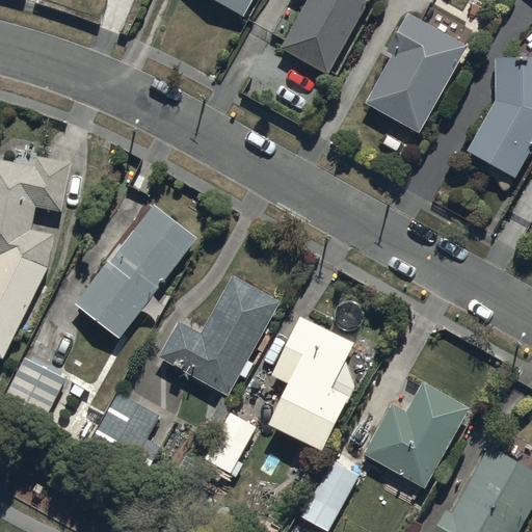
[(211,0),(242,17),(251,0),(211,0)]
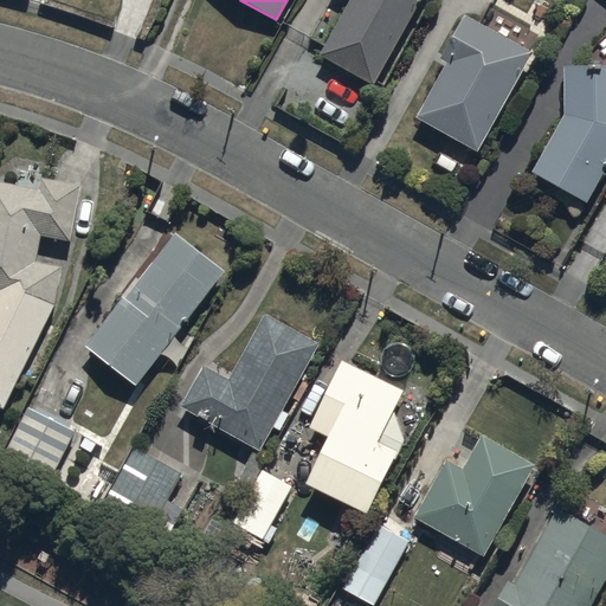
[(328,40),(318,55),(373,85),(421,0),(350,0),(339,21),(336,20),(326,39),(328,40)]
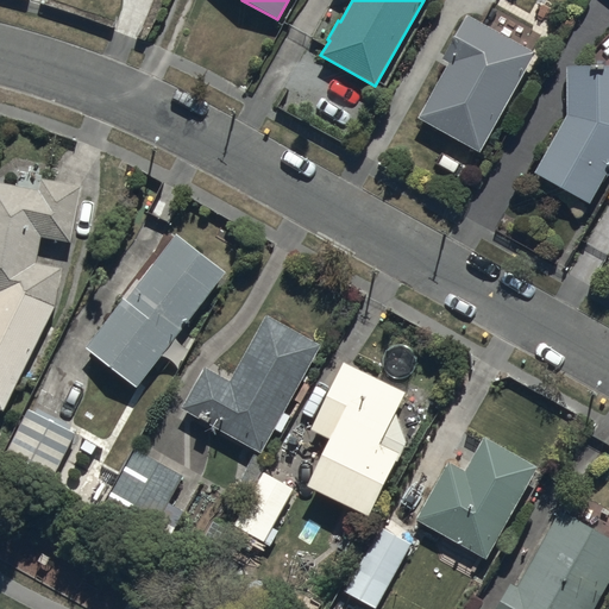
[(447,63),(416,119),(481,154),(535,54),(465,16),(441,60),(447,63)]
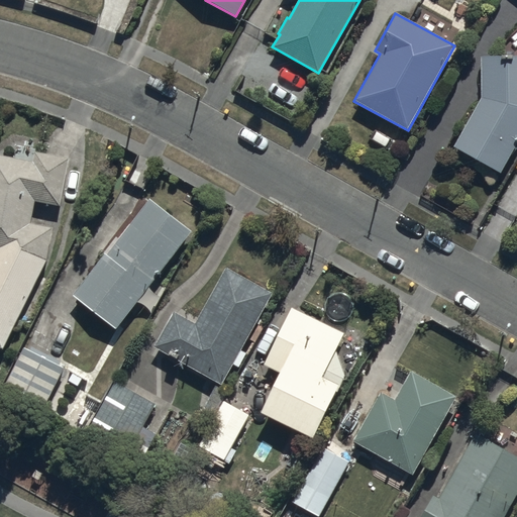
[(481,99),(452,146),(501,173),(516,143),(516,57),(481,58),(481,99)]
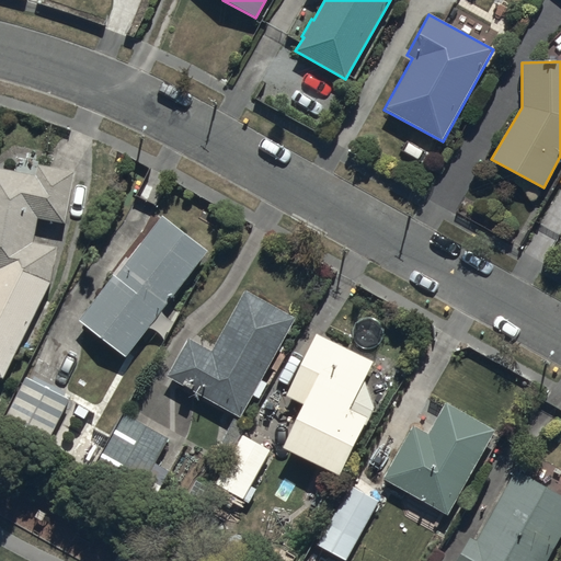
[(0,168),(0,378),(4,380),(52,284),(59,248),(34,243),(38,218),(66,224),(76,173),(37,165),(36,175),(0,168)]
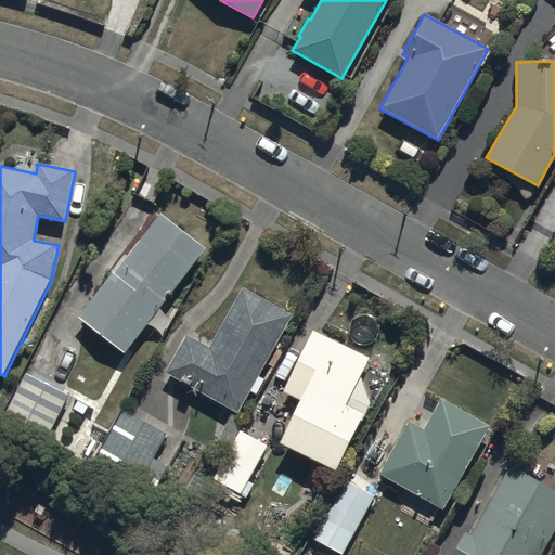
[(157,214),(78,319),(124,353),(205,250),(157,214)]
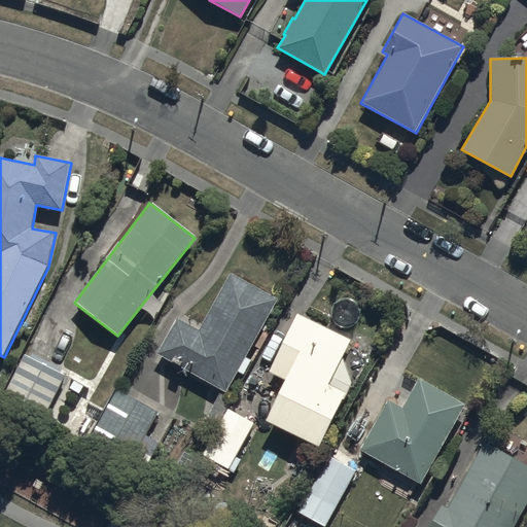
[(176,318),(156,353),(225,393),(237,374),(241,376),(250,360),(245,358),(278,301),(231,273),(198,329),(176,318)]
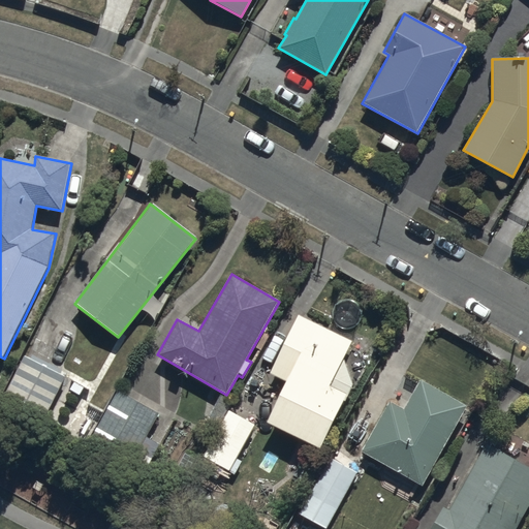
[(287,382),(267,424),(320,450),(352,384),(343,362),(353,343),(299,316),(270,374),(287,382)]
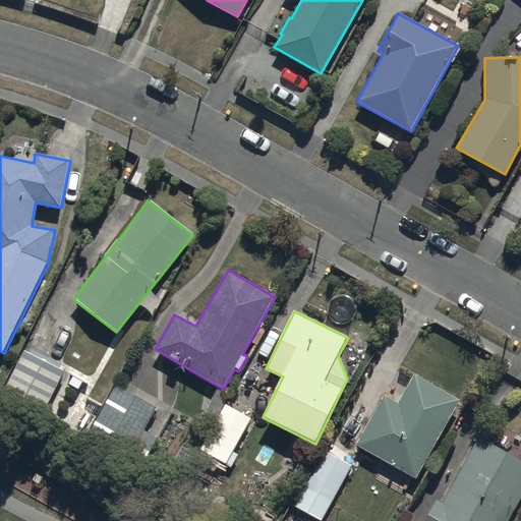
[(47,408),(65,372),(25,352),(7,388),(47,408)]
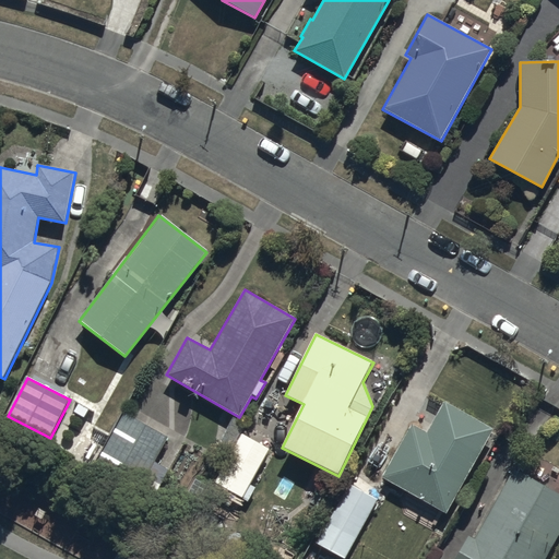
[(412,425),(381,477),(445,514),(494,430),(443,402),(426,432),(412,425)]
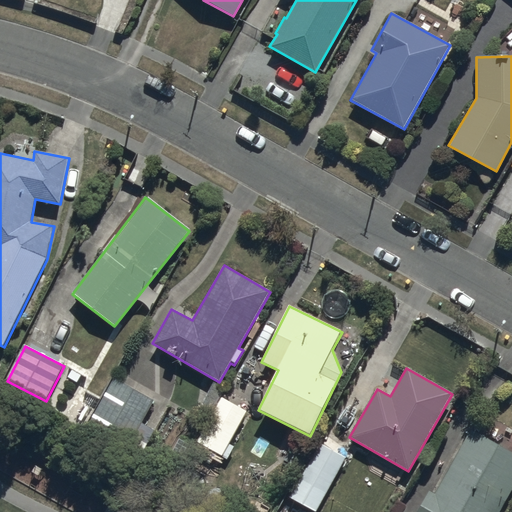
[(141,423),(154,400),(114,379),(87,427),(140,456),(154,430),(141,423)]
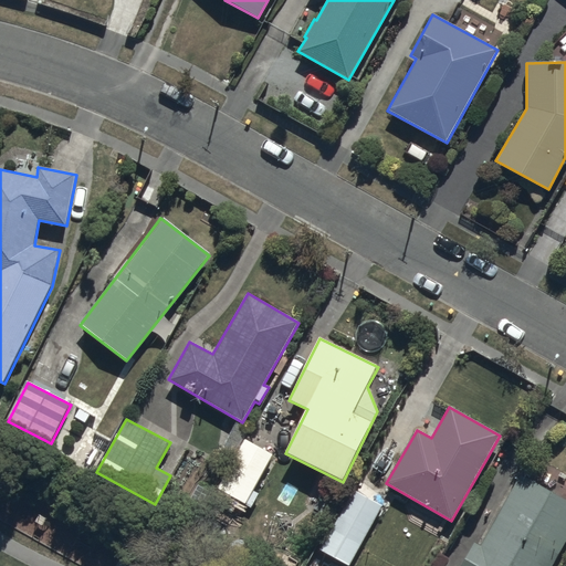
[(244,440),(218,489),(244,504),(272,456),(244,440)]
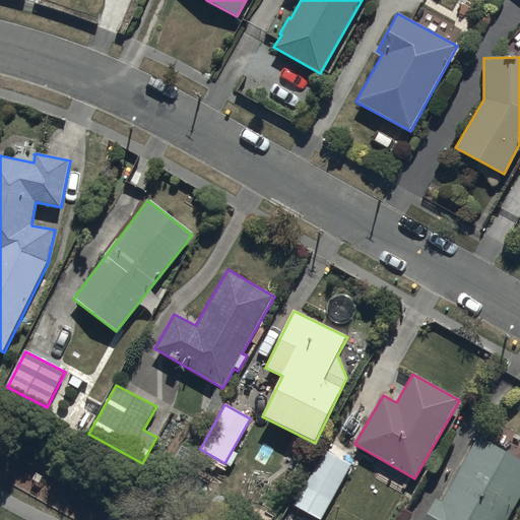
[(436,498),(424,519),(505,519),(519,494),(519,461),(475,437),(441,501),(436,498)]
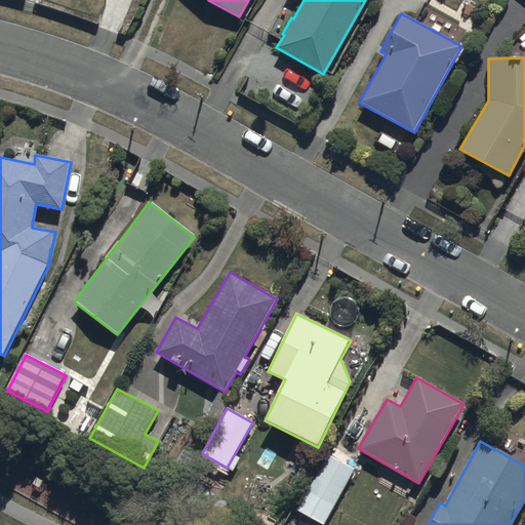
[(294,509),(324,524),(354,470),(325,454),(294,509)]
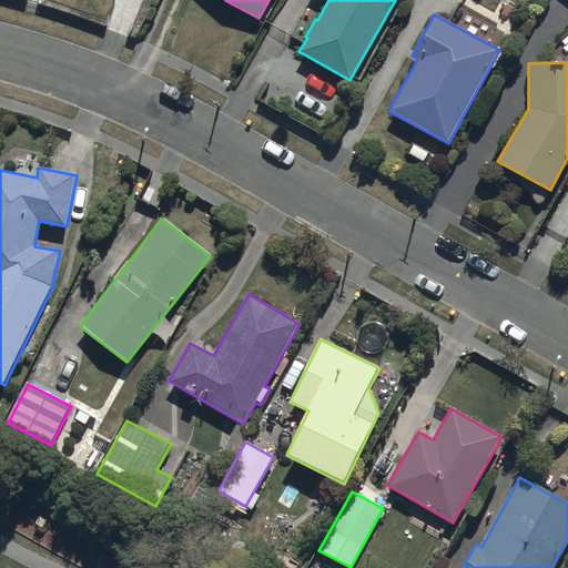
All buildings are outlined.
